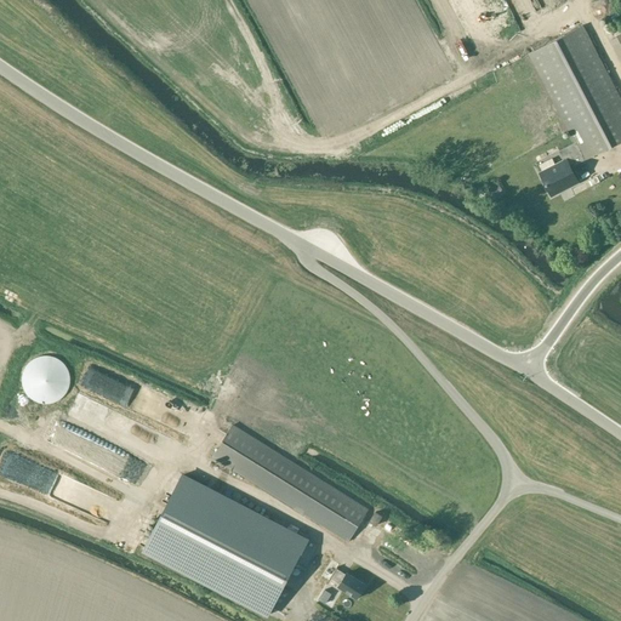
[(620,141),(620,100),(582,26),(528,55),(574,143),(558,152),(563,160),(539,172),(551,197),(579,182),(570,166),(585,159),(586,160),(620,141)]
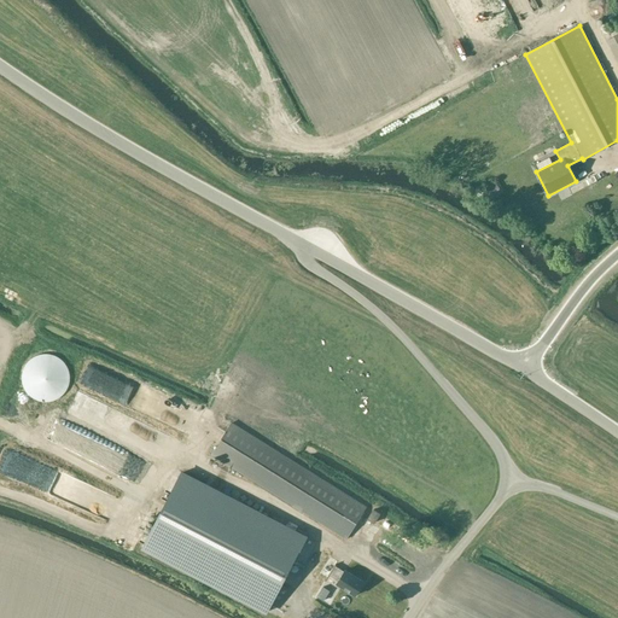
[(617,34),(606,40),(617,62),(617,34)]
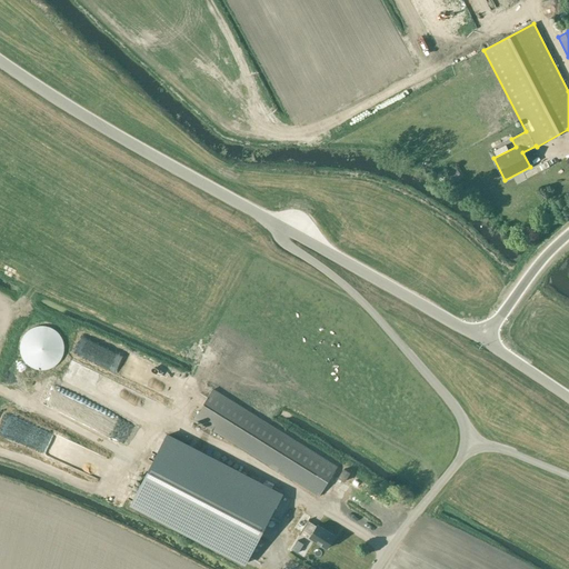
[(47,326),(41,326),(33,327),(26,332),(20,341),(19,350),(22,359),(28,366),(37,369),(45,370),(51,367),(57,363),(62,357),(63,349),(62,340),(59,335),(55,330),(47,326)]
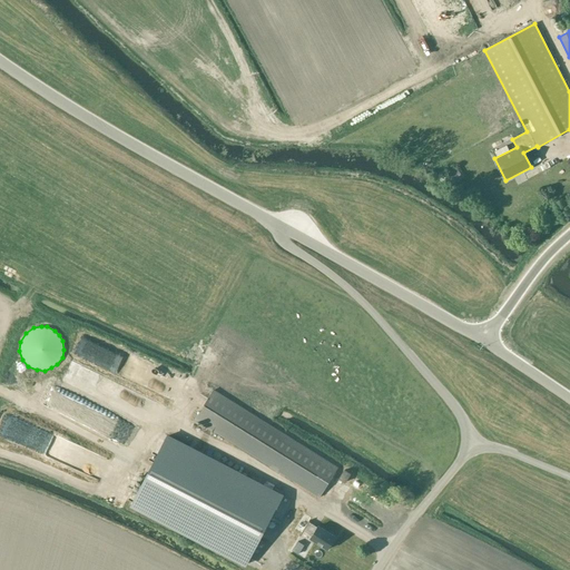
[(320,497),(337,468),(213,390),(195,420),(320,497)]
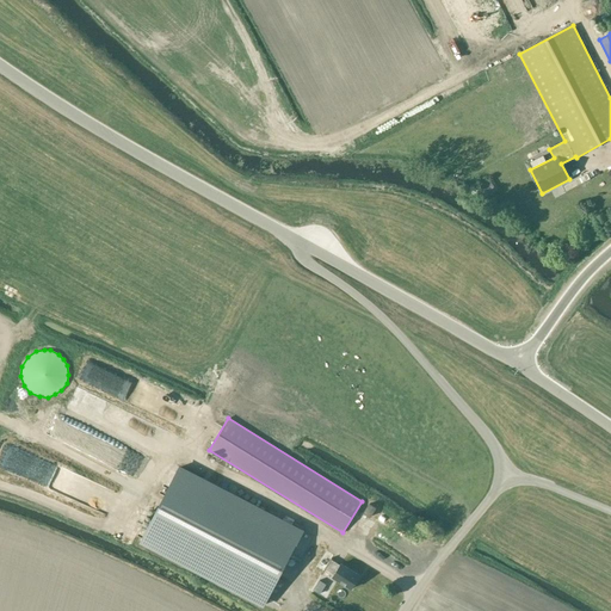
[(303,531),(179,467),(140,543),(263,608),(303,531)]
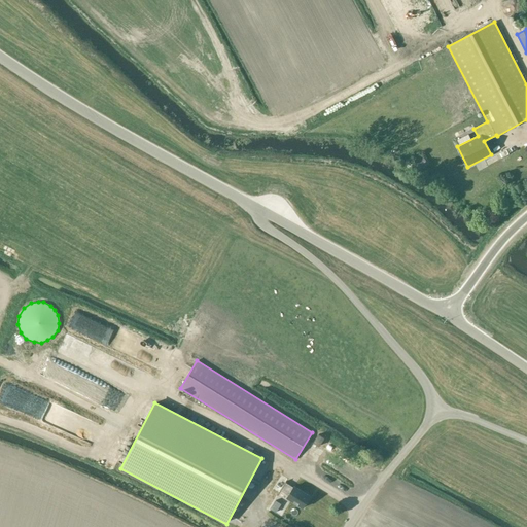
[(319,433),(314,442),(320,445),(325,437),(319,433)]
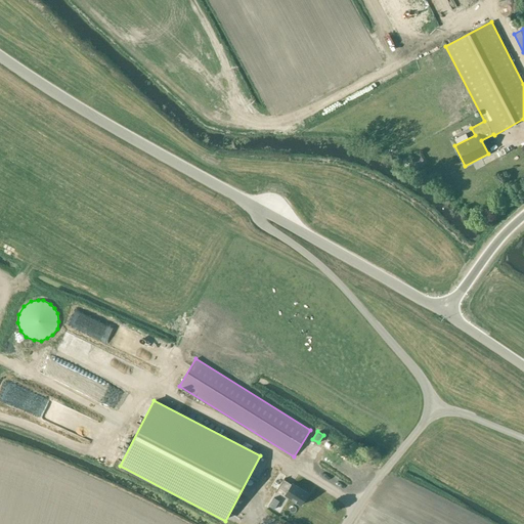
[(292,484),(285,480),(279,487),(287,492),(285,495),(301,505),(308,493),(293,483),(292,484)]
